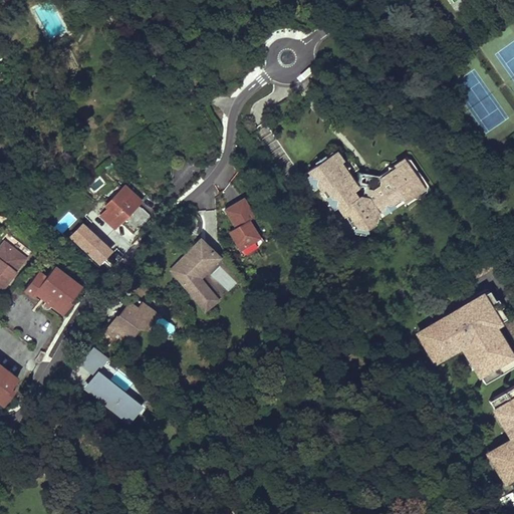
[(331,154),(305,170),(308,175),(315,176),(314,183),(318,190),(322,188),(328,196),(335,198),(333,205),(340,216),(344,214),(353,227),(360,228),(376,218),(373,213),(378,210),(379,203),(387,204),(398,198),(401,203),(409,198),(410,191),(417,192),(425,188),(408,161),(384,175),(382,184),(369,192),(353,189),(345,186),(343,182),(343,177),(356,169),(348,158),(338,164),(331,154)]
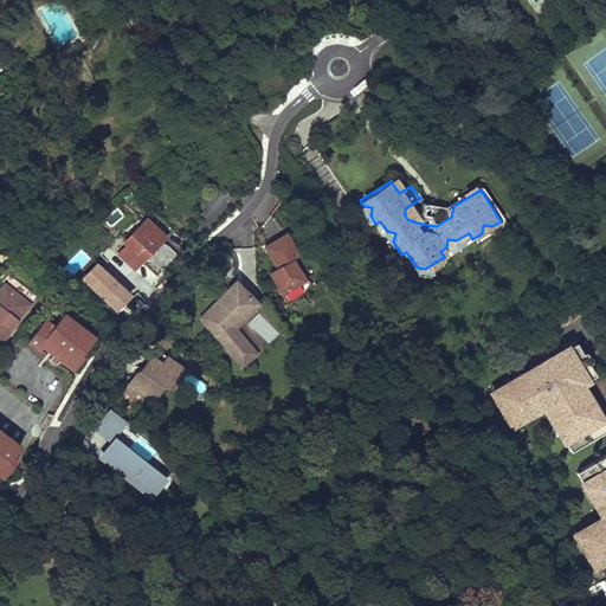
[(146,218),(124,240),(127,243),(118,252),(133,265),(139,259),(158,276),(178,253),(162,240),(166,236),(146,218)]
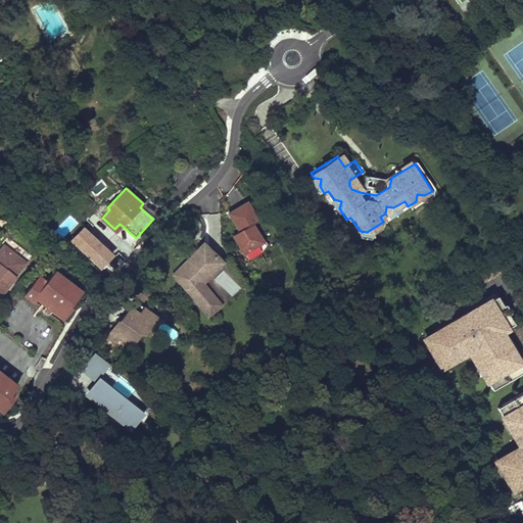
[(244,254),(263,243),(262,241),(251,225),(257,221),(247,203),(229,215),(240,232),(233,236),(243,252),(244,254)]
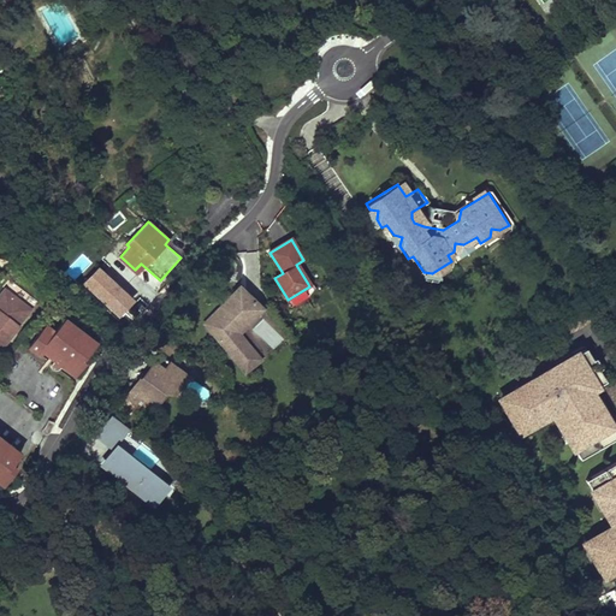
[(135,301),(98,266),(82,283),(119,318),(135,301)]
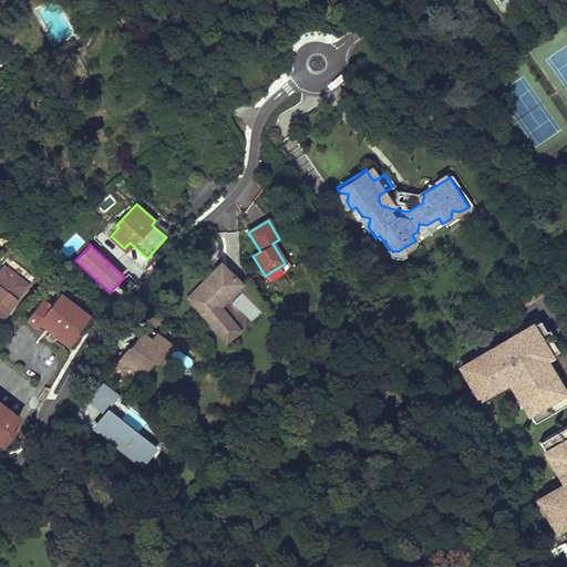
[(265,276),(264,274),(261,275),(268,284),(285,274),(289,266),(286,260),(284,261),(285,264),(265,276)]
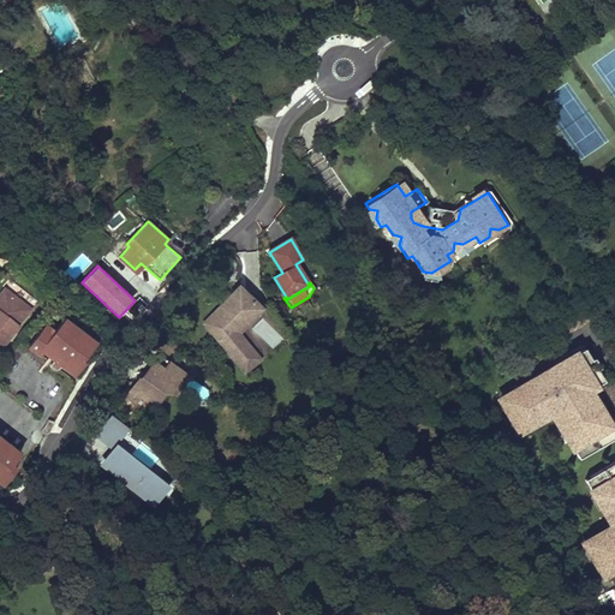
[(0,348),(1,351),(34,305),(4,284),(0,290),(0,348)]
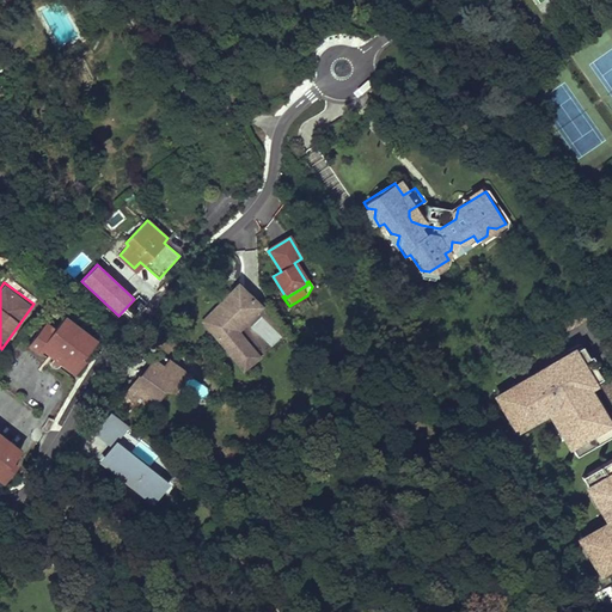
[(258,359),(237,332),(245,324),(243,320),(258,305),(238,286),(214,311),(216,312),(206,323),(215,332),(213,335),(244,371),(258,359)]
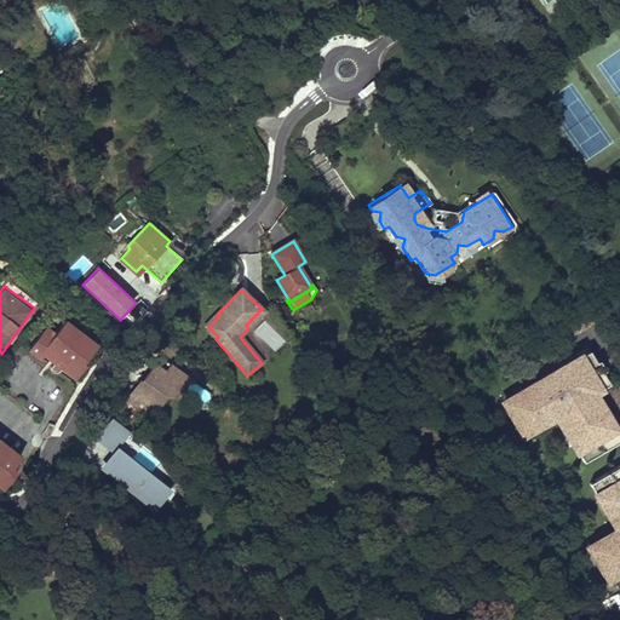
[(97,345),(64,320),(62,323),(95,349),(97,345)]
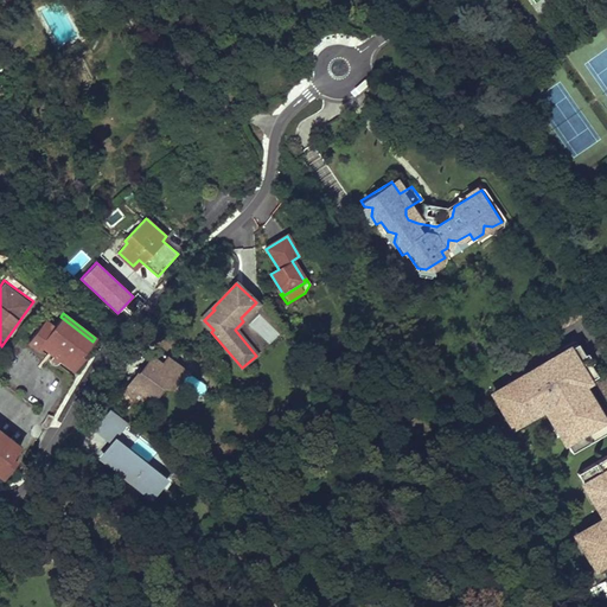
[(50,330),(42,324),(29,340),(40,350),(43,346),(48,340),(70,359),(65,365),(74,371),(84,359),(81,356),(93,342),(61,317),(52,326),(50,330)]
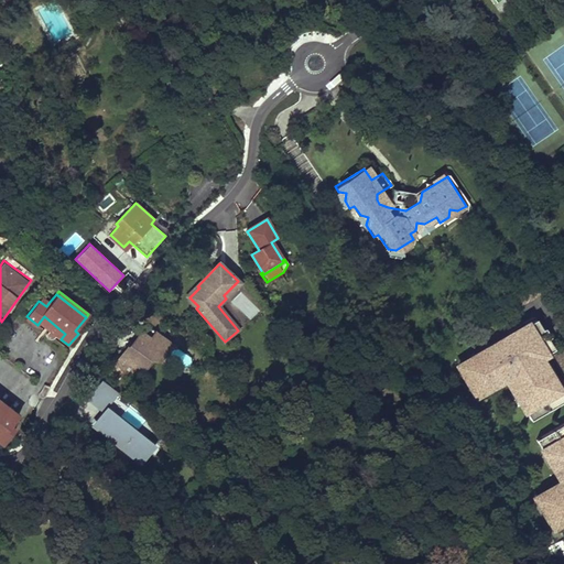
[(65,334),(44,316),(40,322),(47,328),(55,335),(61,339),(65,334)]
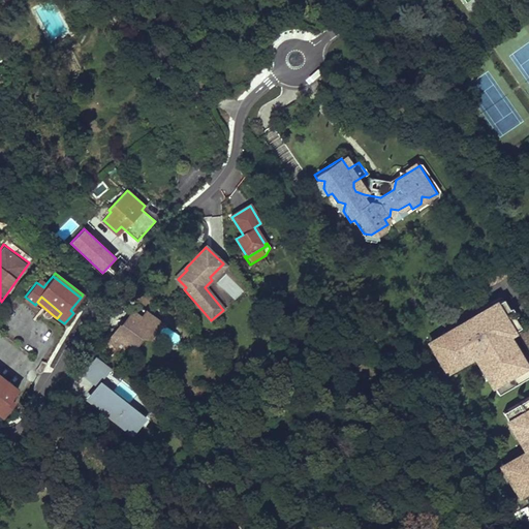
[(495,394),(528,373),(528,369),(507,333),(516,328),(499,298),(470,314),(472,317),(428,344),(443,371),(470,354),(495,394)]
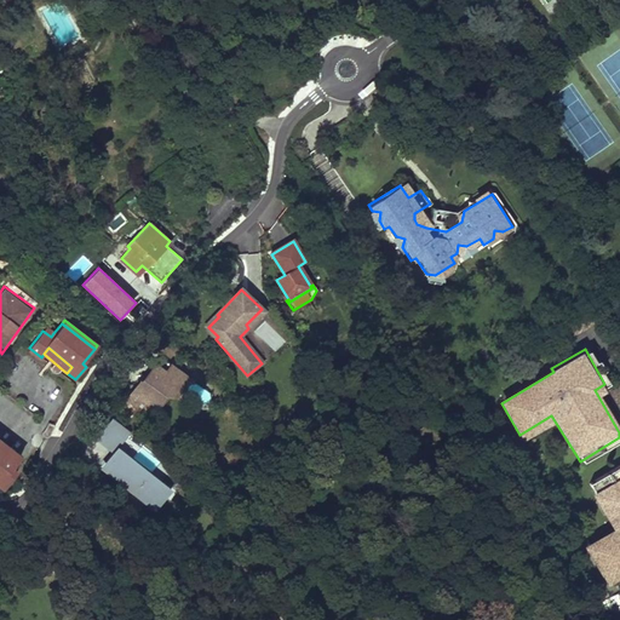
[(160,357),(142,383),(145,385),(159,367),(165,372),(167,369),(181,378),(181,382),(185,377),(160,357)]
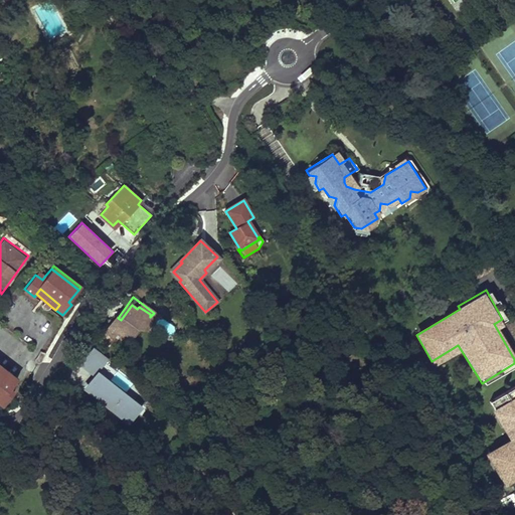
[(50,306),(43,300),(42,302),(41,303),(42,308),(48,309),(49,308),(50,306)]
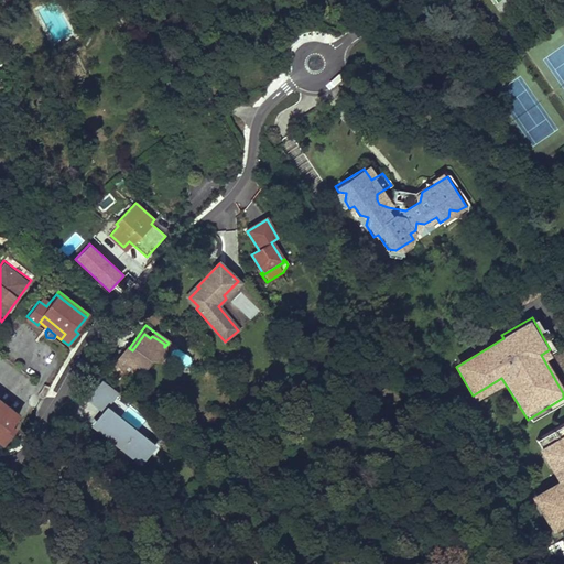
[(150,338),(144,334),(132,350),(129,348),(128,347),(116,364),(138,380),(151,361),(154,361),(164,347),(164,344),(152,336),(150,338)]
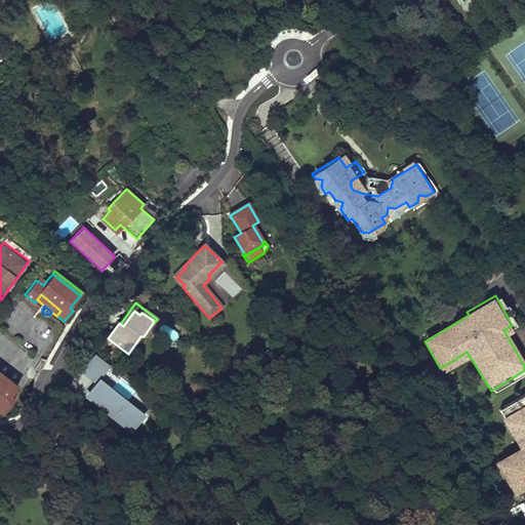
[(524,355),(524,328),(523,324),(511,332),(524,355)]
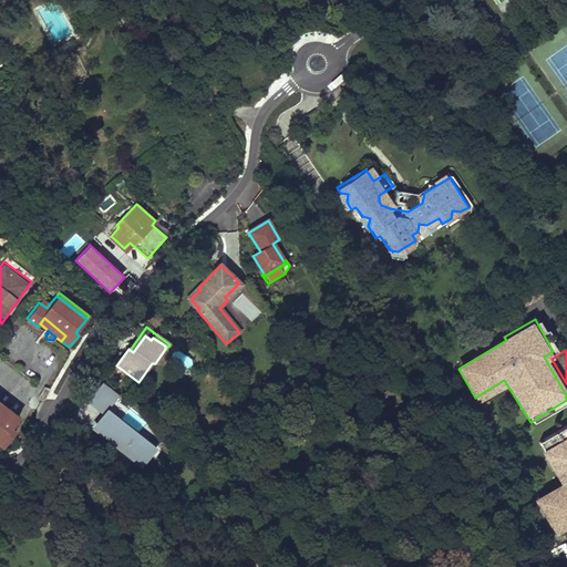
[(117,397),(101,383),(89,399),(105,412),(117,397)]
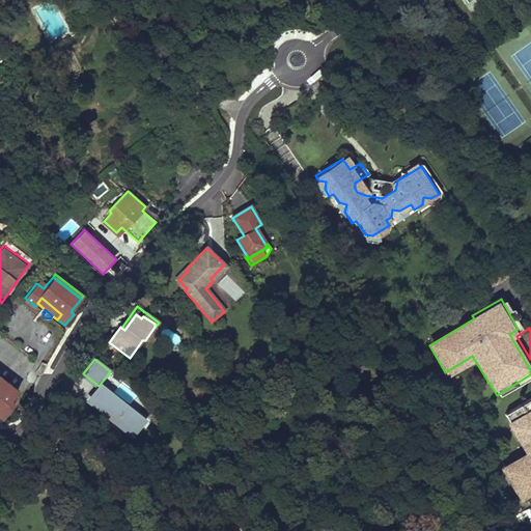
[(17,391),(0,378),(0,383),(15,395),(17,391)]
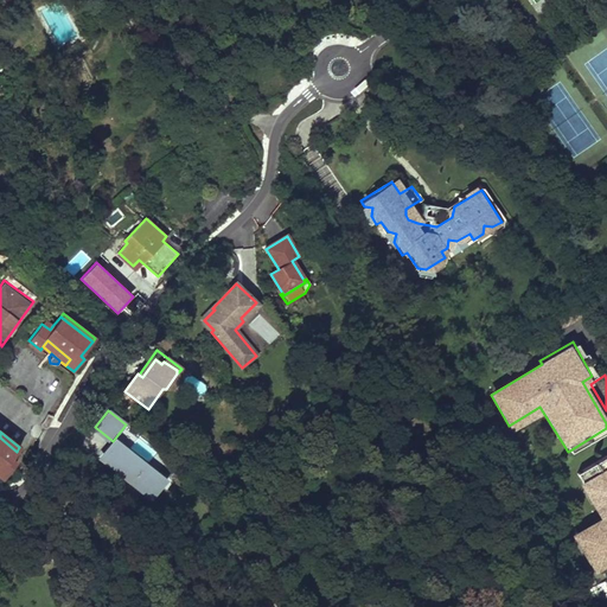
[(0,479),(0,480),(10,468),(5,466),(10,460),(17,452),(0,438),(0,479)]
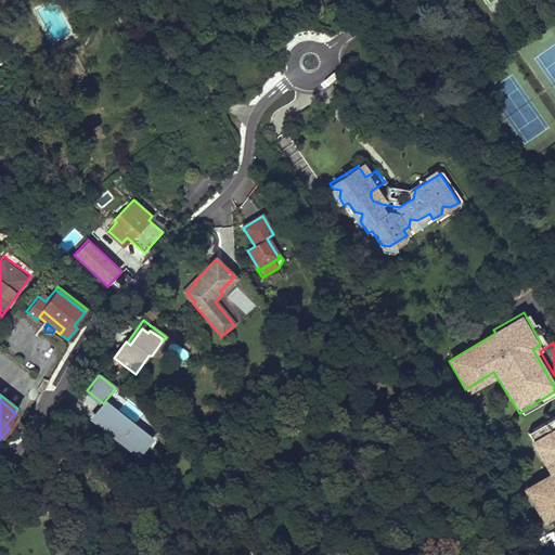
[(92,420),(130,450),(133,446),(143,452),(152,442),(104,404),(92,420)]
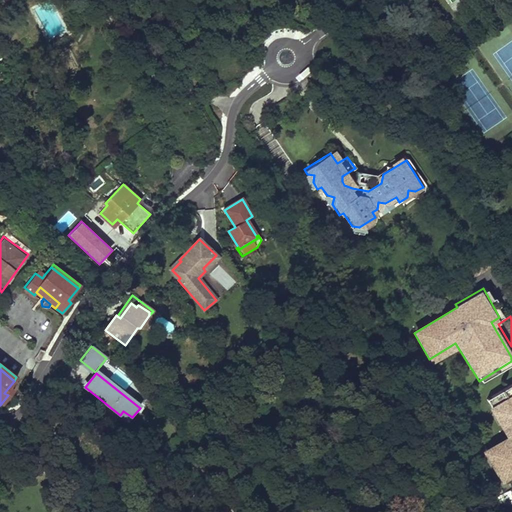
[(483,453),(498,478),(511,469),(511,382),(485,399),(507,438),(483,453)]
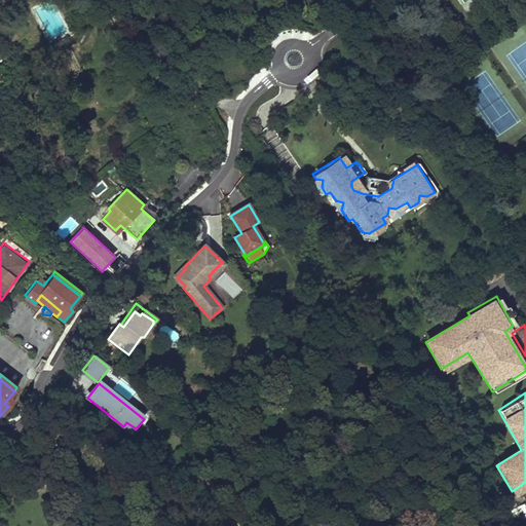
[(132,434),(136,428),(126,422),(123,426),(132,434)]
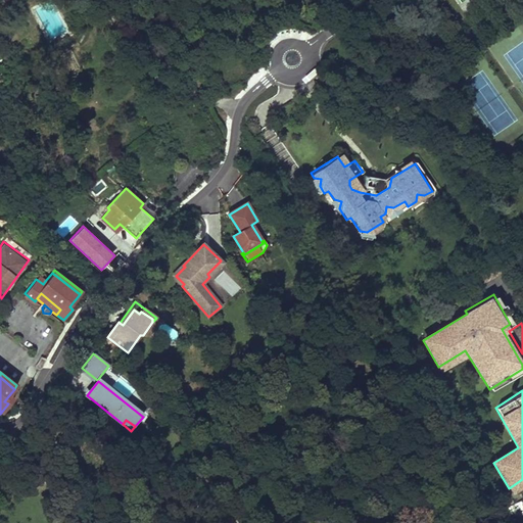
[(522,514),(522,502),(509,511),(515,520),(522,514)]
